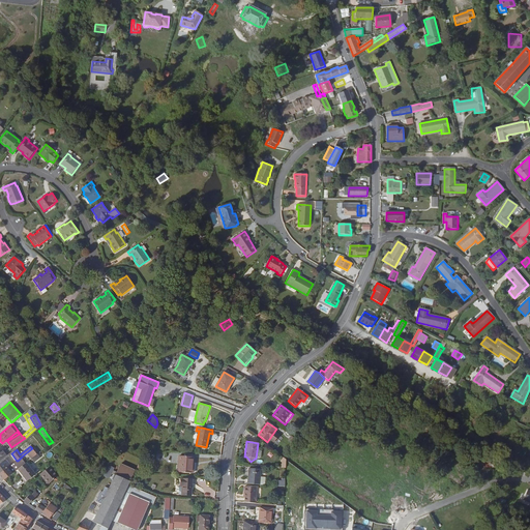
[(32,448),(27,452),(31,459),(37,454),(36,453),(32,448)]
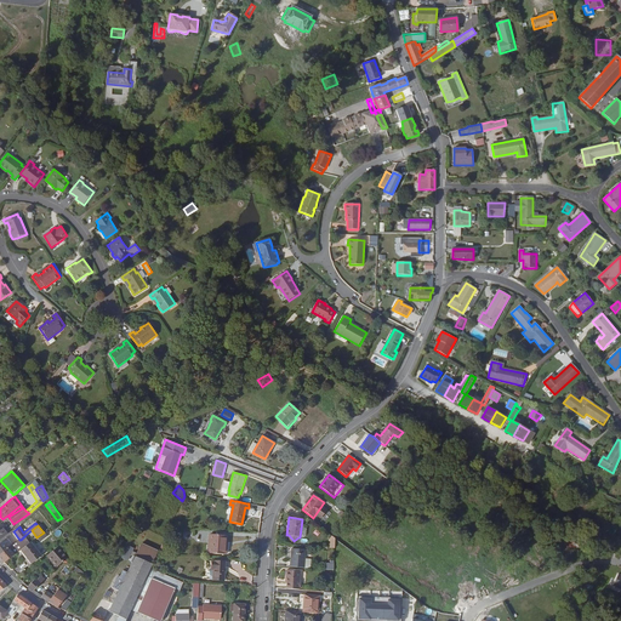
[(44,533),(36,537),(40,541),(47,536),(44,531),(44,533)]
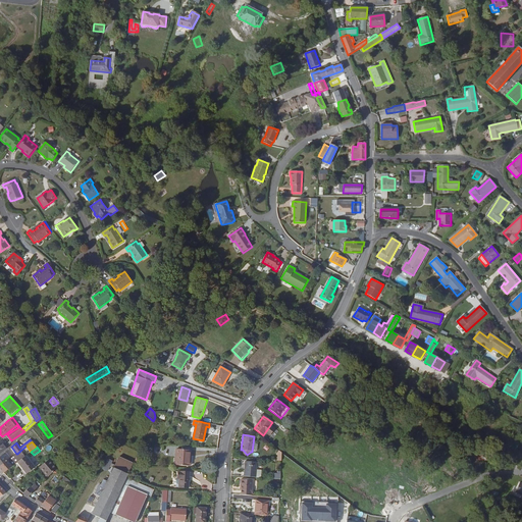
[(190,450),(176,449),(175,465),(190,466),(191,460),(189,460),(190,450)]
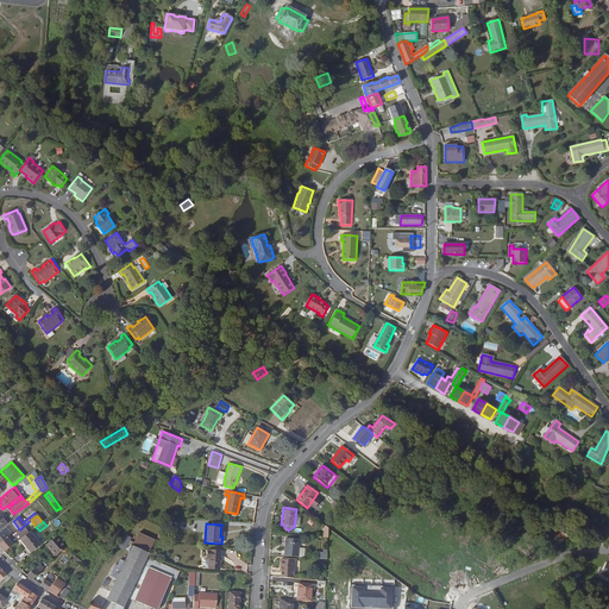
[(0,532),(0,544),(8,537),(11,535),(7,531),(6,531),(5,528),(0,532)]
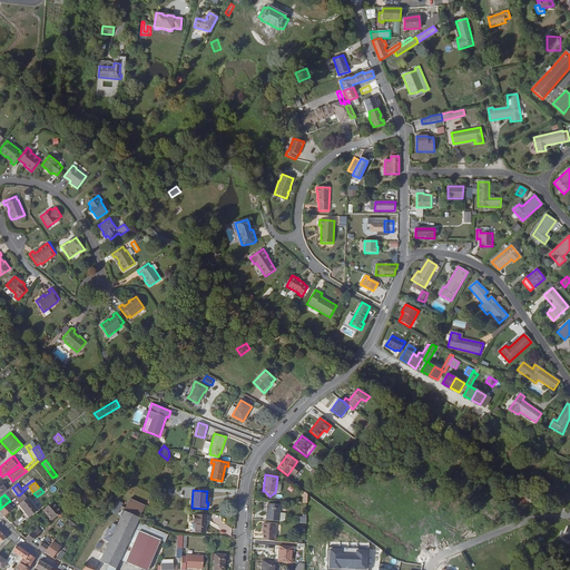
[(8,502),(0,509),(0,512),(3,517),(13,509),(19,504),(23,501),(19,495),(18,495),(10,501),(8,502)]
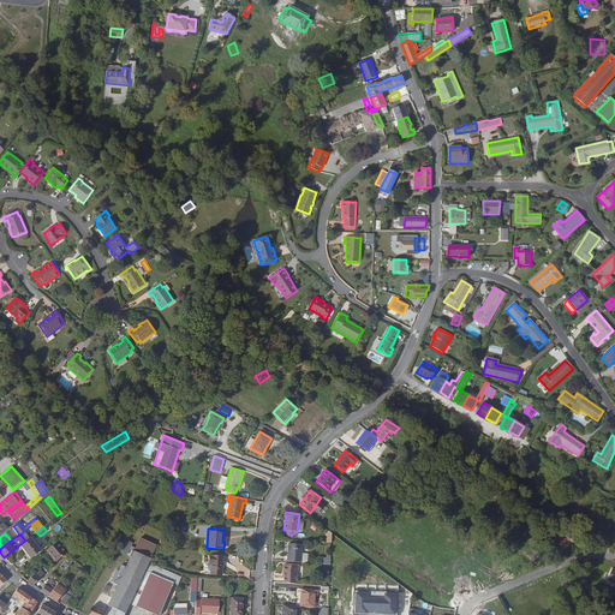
[(25,541),(21,544),(31,557),(41,550),(30,537),(25,541)]
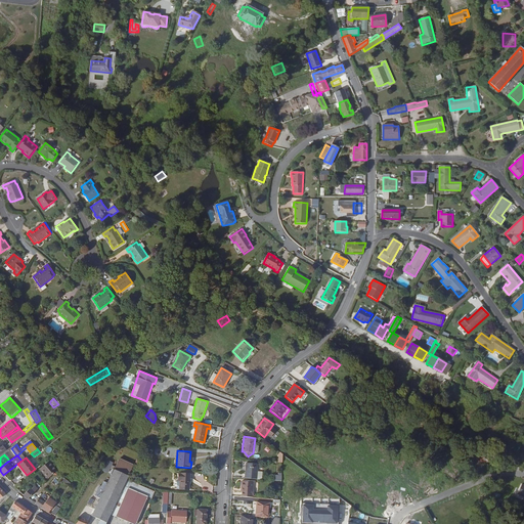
[(100,520),(97,523),(105,523),(106,523),(133,465),(119,459),(107,483),(103,481),(101,486),(99,485),(94,495),(100,498),(92,516),(100,520)]
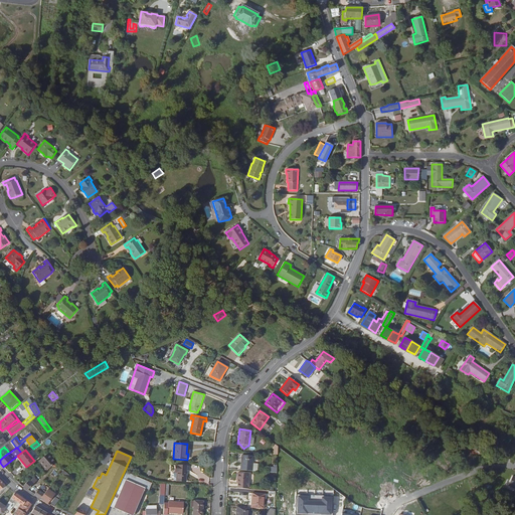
[(107,453),(101,462),(106,465),(111,455),(107,453)]
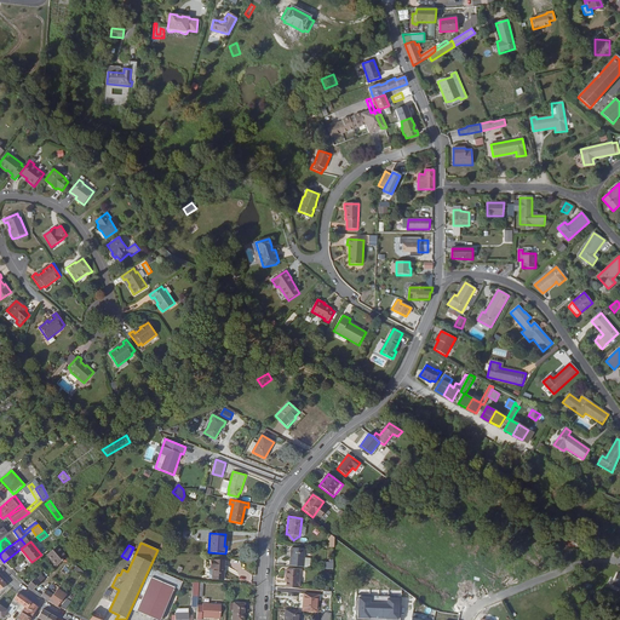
[(58,546),(46,555),(56,567),(67,556),(58,546)]
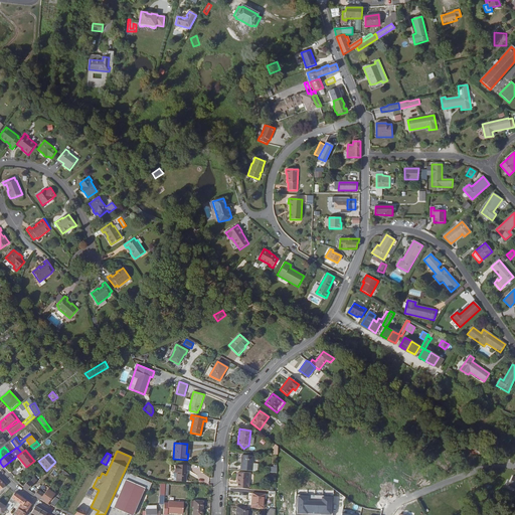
[(241,455),(240,471),(258,472),(259,464),(252,464),(253,456),(241,455)]
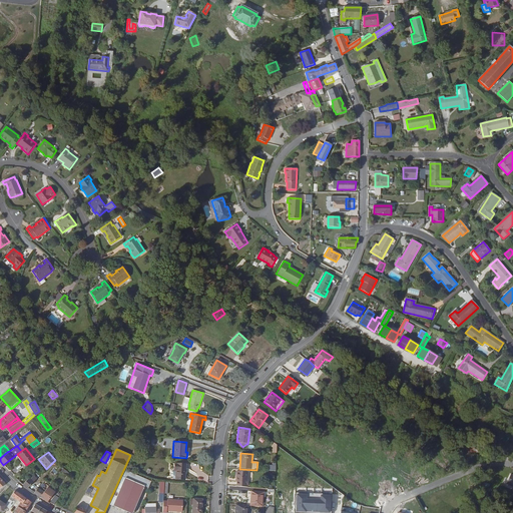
[(176,471),(175,479),(185,480),(186,464),(174,463),(174,470),(176,471)]
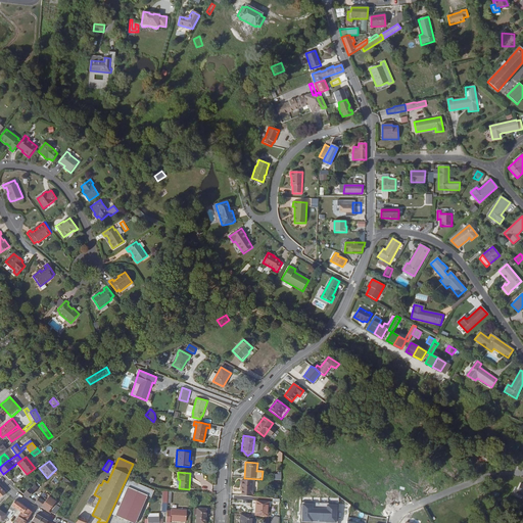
[(151,497),(154,490),(128,479),(111,514),(132,522),(135,522),(147,495),(151,497)]
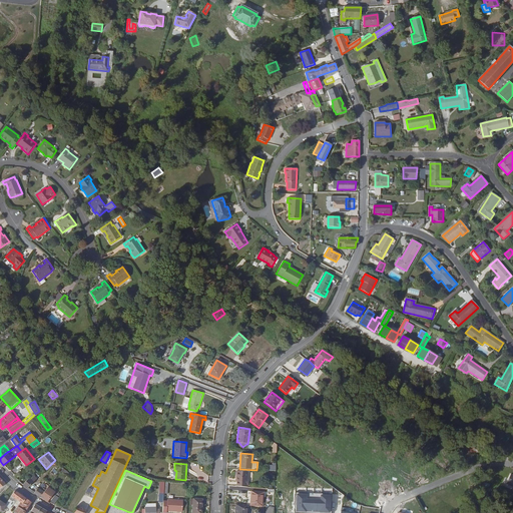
[(236,471),(235,481),(236,481),(236,486),(246,487),(246,485),(247,484),(248,481),(247,480),(247,472),(236,471)]
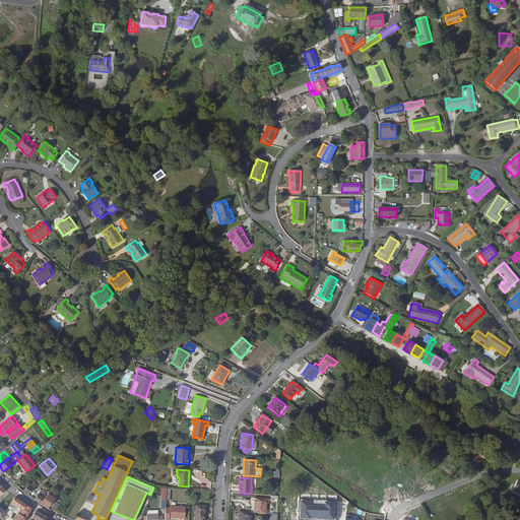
[(30,486),(29,484),(23,492),(27,496),(28,495),(37,485),(34,482),(30,486)]
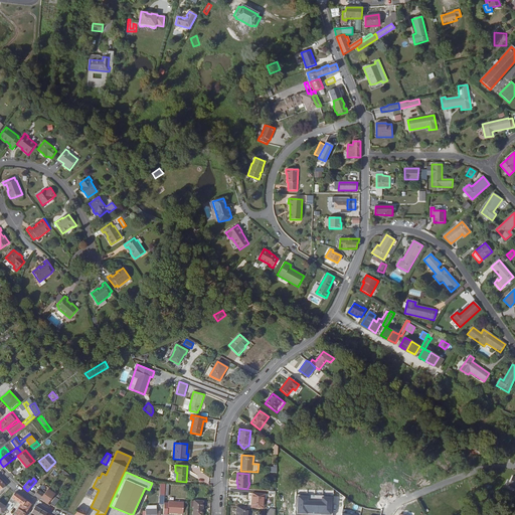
[(55,494),(48,489),(40,499),(47,504),(55,494)]
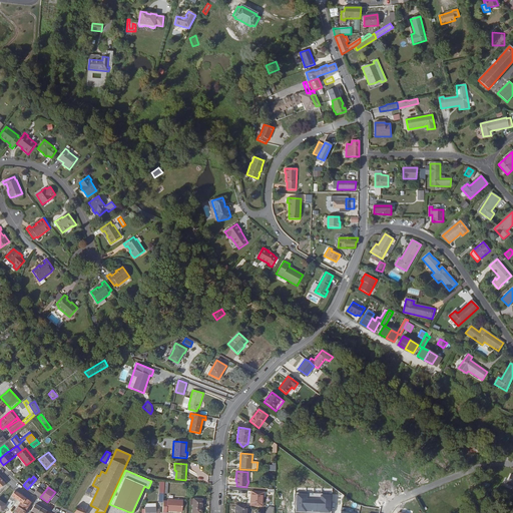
[(34,493),(40,497),(44,492),(37,488),(35,492),(34,493)]
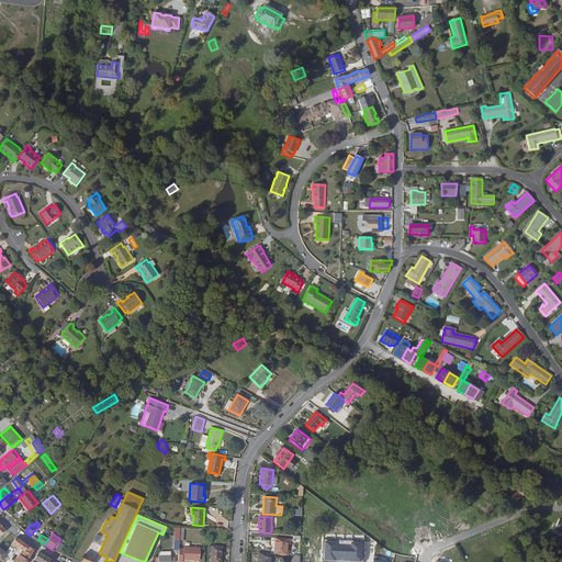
[(327,536),(324,549),(335,551),(336,548),(338,549),(337,551),(348,553),(348,554),(356,555),(358,546),(353,544),(353,542),(339,540),(337,540),(337,537),(327,536)]
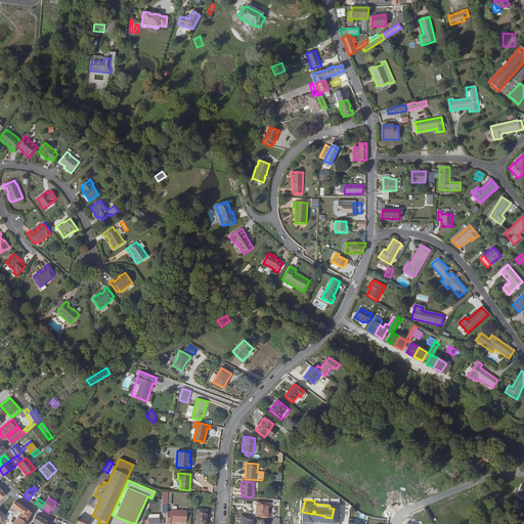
[(17,519),(18,517),(22,514),(23,515),(24,514),(27,510),(15,501),(11,507),(5,515),(6,516),(5,517),(10,520),(13,516),(17,519)]
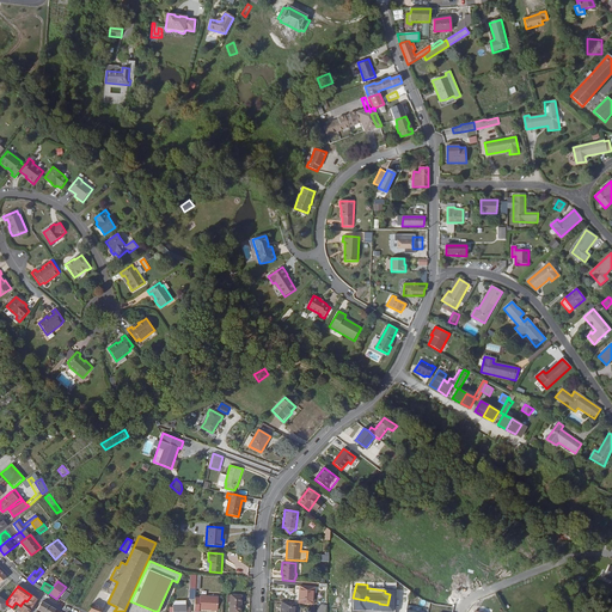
[(300,586),(299,604),(313,605),(316,587),(300,586)]
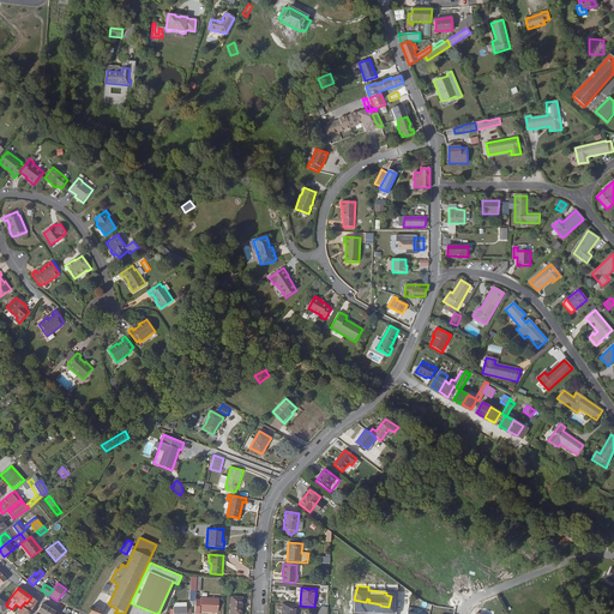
[(71,596),(66,593),(60,602),(65,605),(71,596)]
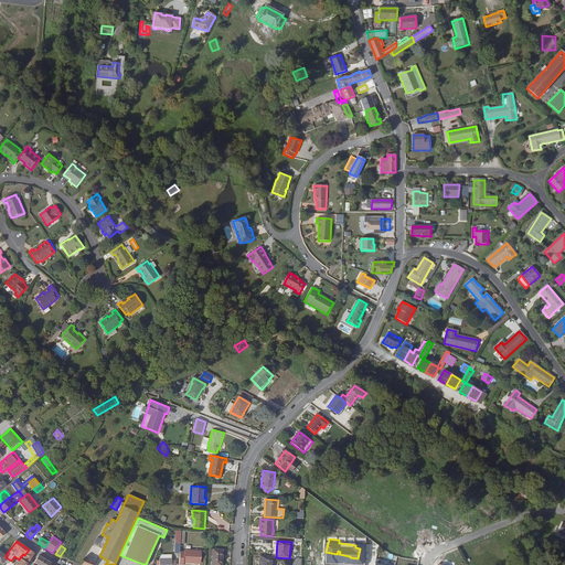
[(85,557),(80,564),(93,564),(95,561),(102,547),(93,545),(85,557)]
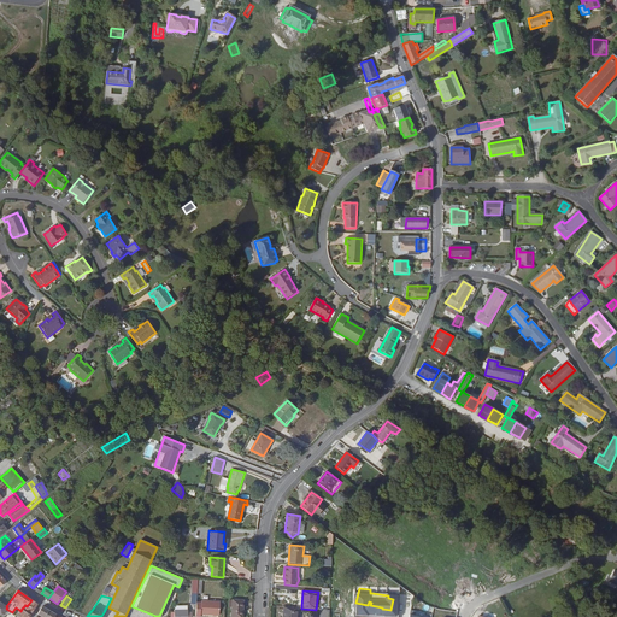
[(28,605),(34,610),(37,604),(31,600),(28,605)]
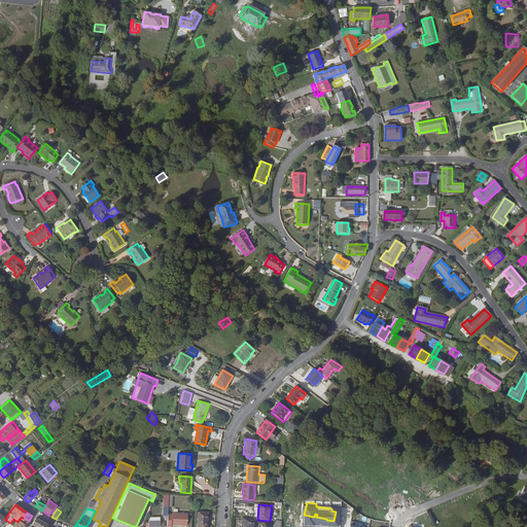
[(207,526),(208,514),(196,513),(196,519),(199,519),(198,526),(207,526)]
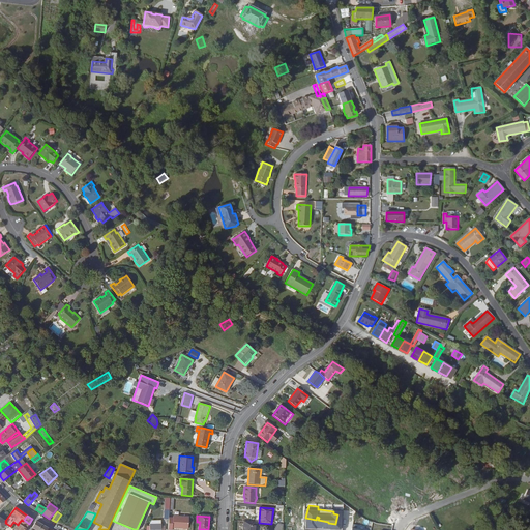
[(169,519),(168,529),(172,529),(173,528),(188,529),(189,517),(173,517),(173,518),(169,518),(169,519)]
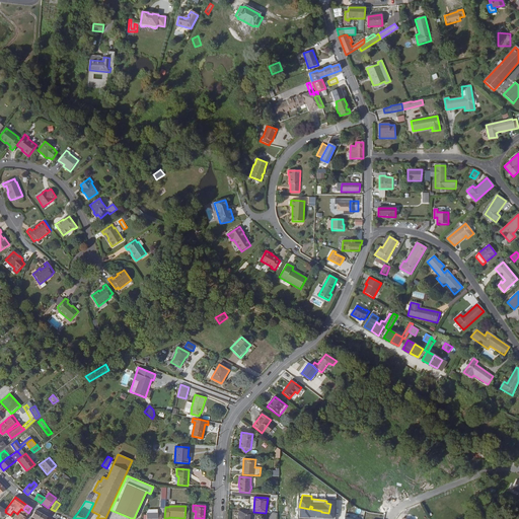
[(18,512),(25,518),(28,513),(23,509),(22,510),(21,509),(18,512)]
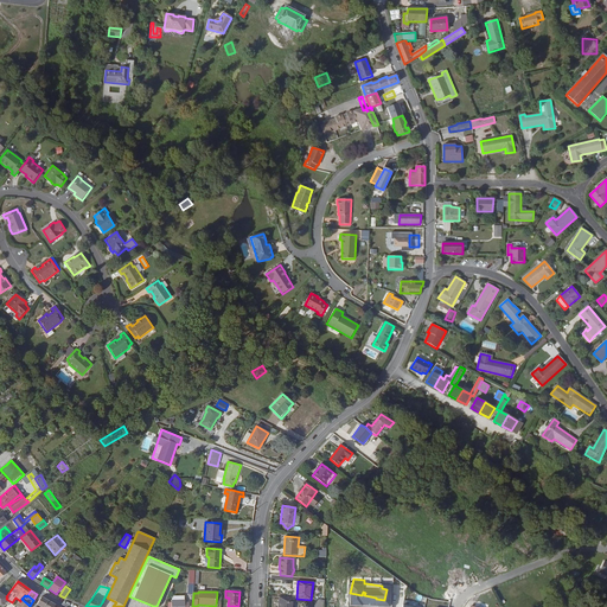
[(171,600),(171,606),(187,606),(189,602),(185,604),(185,600),(184,596),(173,596),(171,600)]
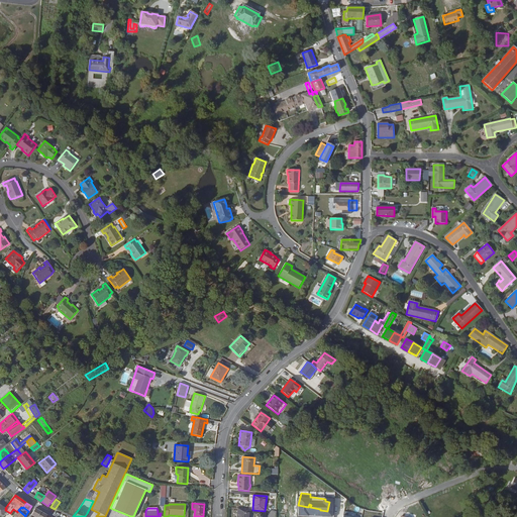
[(237,508),(236,516),(249,516),(250,510),(237,508)]
